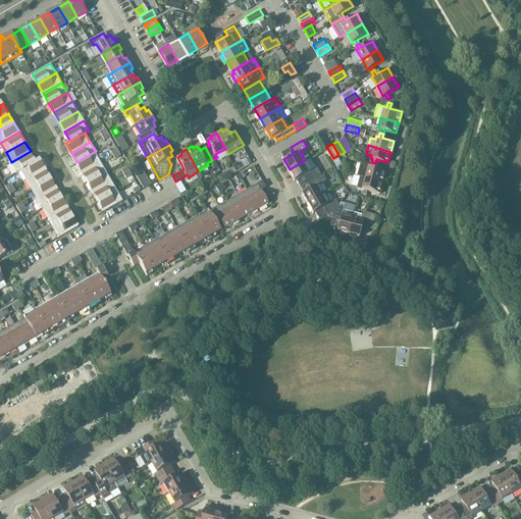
[(36,160),(31,151),(11,162),(17,171),(21,169),(21,168),(36,160)]
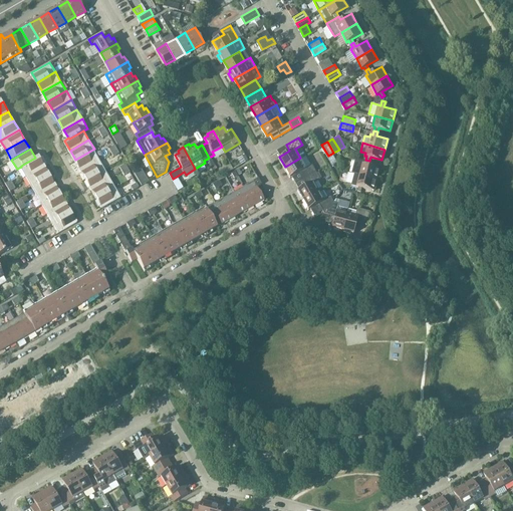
[(94,149),(75,160),(80,169),(99,159),(94,149)]
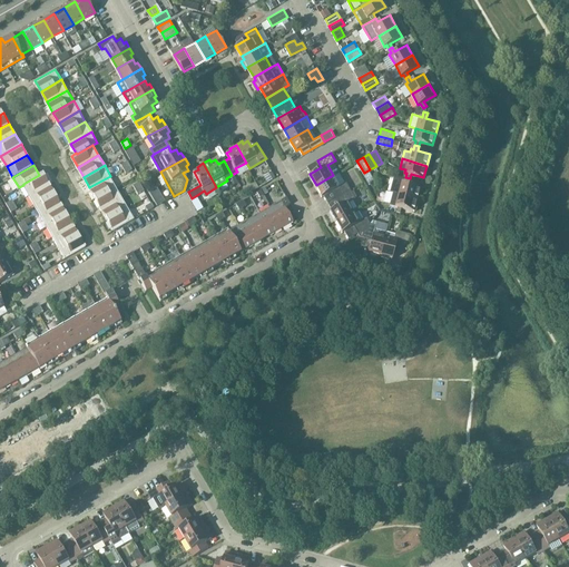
[(272,169),(264,174),(268,181),(276,176),(272,169)]
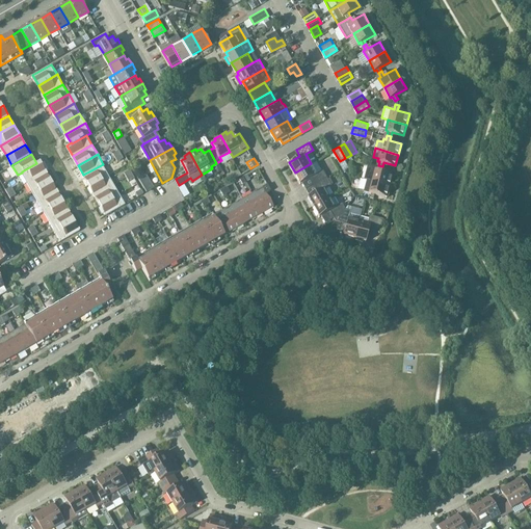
[(27,182),(47,170),(41,160),(36,163),(22,172),(22,173),(27,182)]
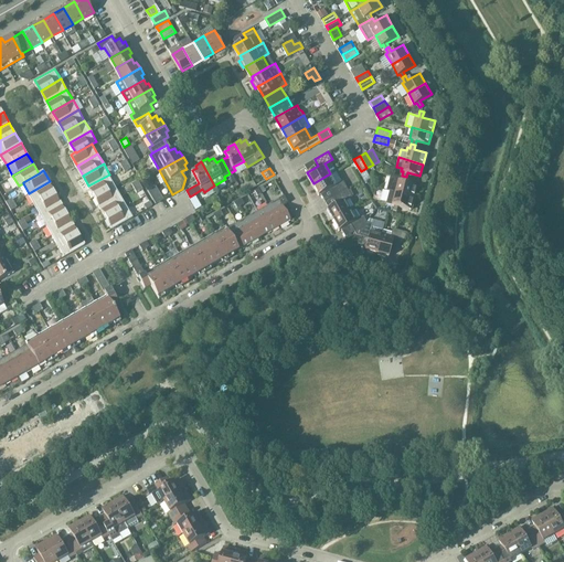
[(334,194),(348,187),(343,179),(336,183),(330,173),(314,183),(319,193),(330,188),(334,194)]
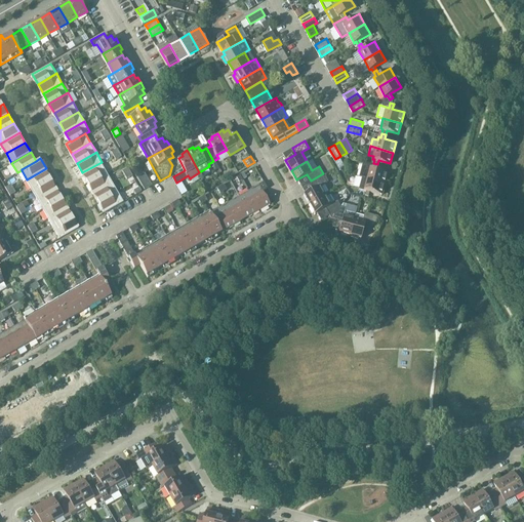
[(359,175),(362,176),(385,183),(388,171),(376,168),(377,164),(373,163),(363,161),(359,175)]
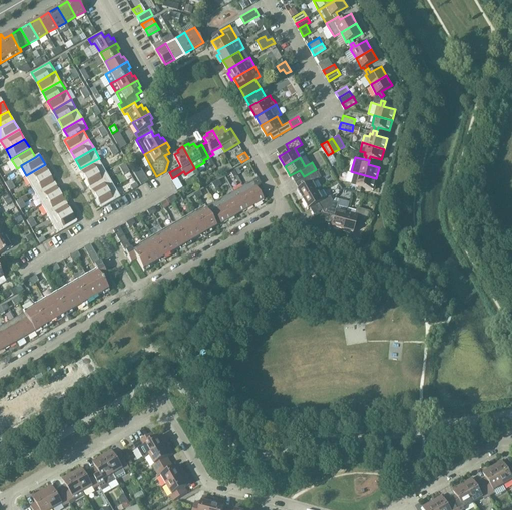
[(86,177),(104,167),(99,158),(80,168),(86,177)]
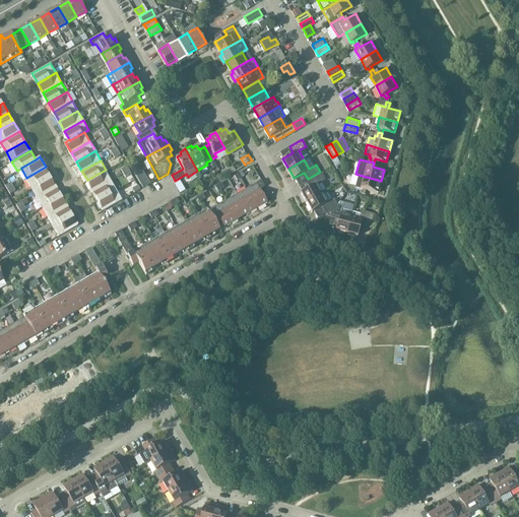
[(334,175),(338,171),(330,160),(326,165),(334,175)]
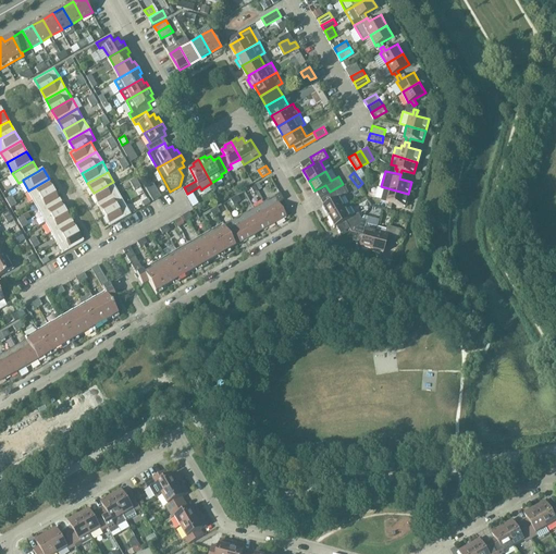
[(34,200),(54,188),(49,179),(28,191),(34,200)]
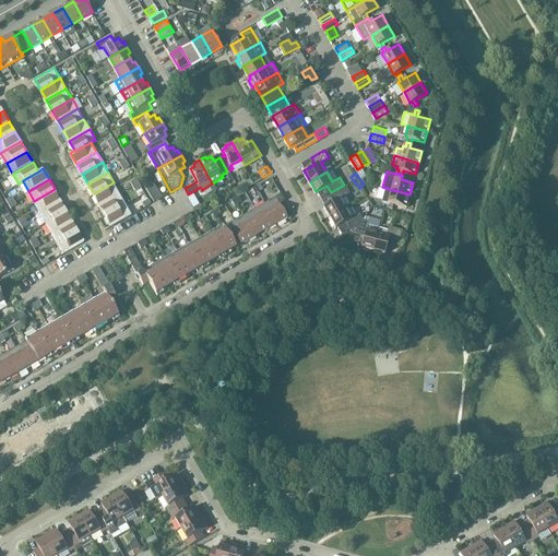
[(114,182),(94,193),(99,204),(120,192),(114,182)]
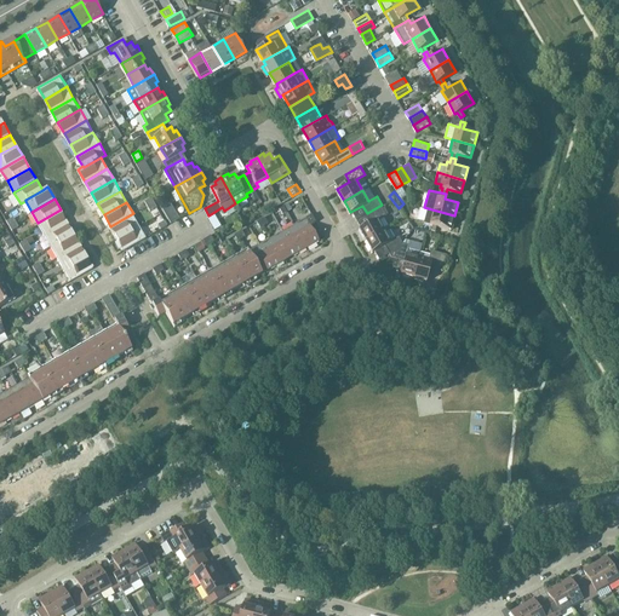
[(172,202),(162,207),(171,222),(181,217),(172,202)]
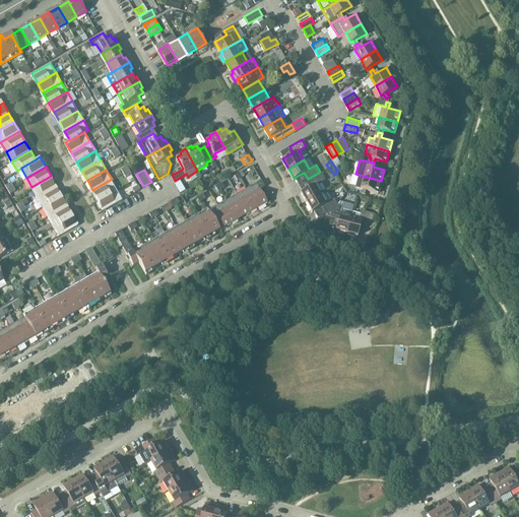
[(302,191),(307,201),(327,190),(322,180),(324,179),(320,172),(308,179),(312,185),(302,191)]
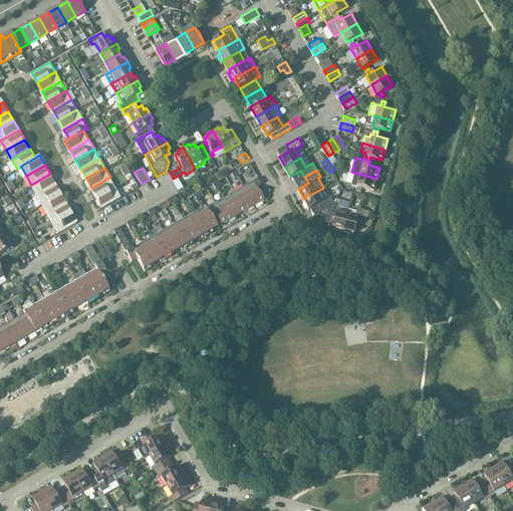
[(354,173),(351,184),(359,185),(358,190),(361,191),(362,186),(374,190),(376,179),(354,173)]
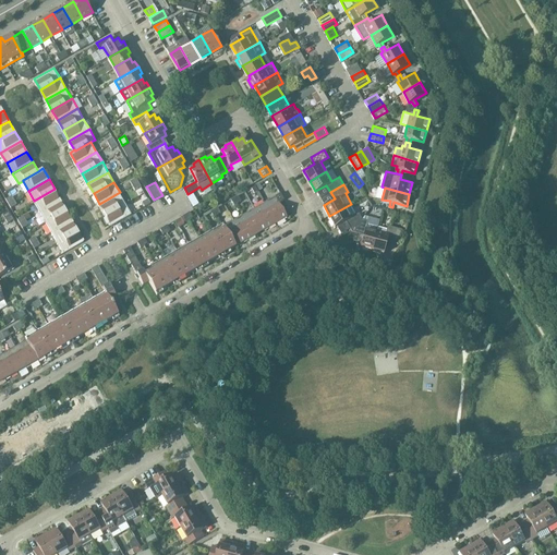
[(55,189),(34,201),(40,210),(60,200),(55,189)]
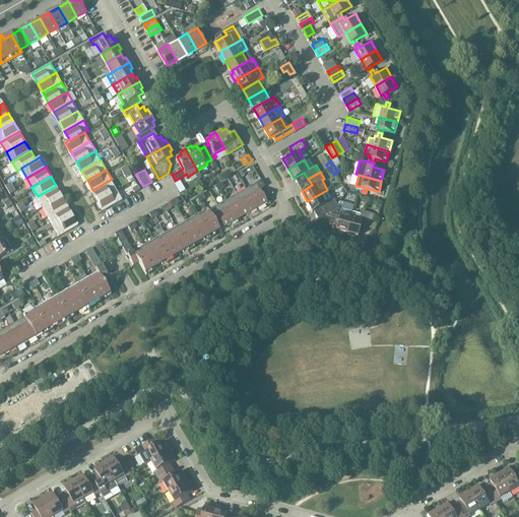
[(120,181),(122,186),(134,181),(131,176),(120,181)]
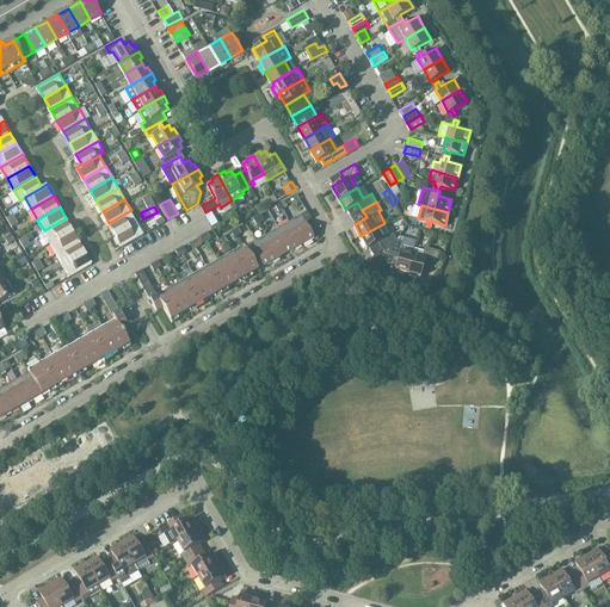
[(131,210),(109,223),(116,234),(137,221),(131,210)]
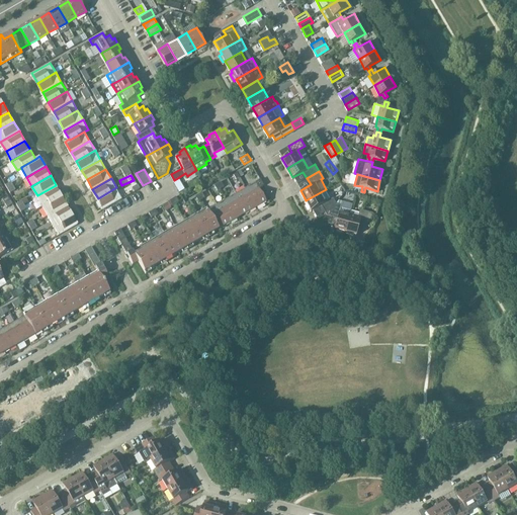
[(257,205),(267,199),(259,187),(264,184),(261,178),(246,186),(257,205)]
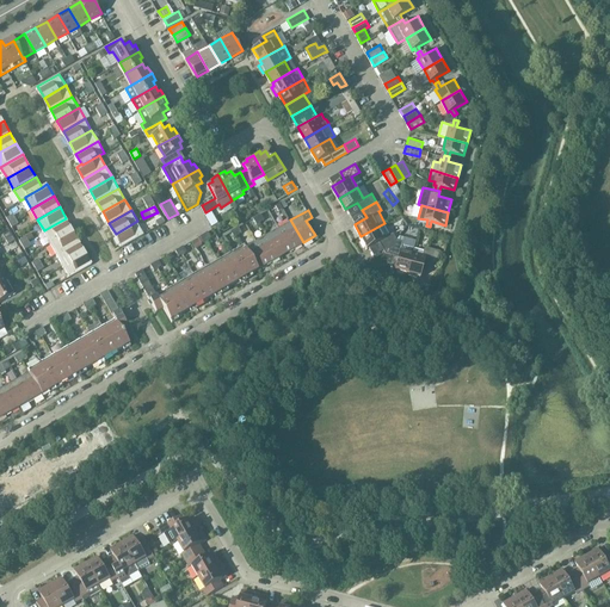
[(50,242),(73,229),(66,218),(44,230),(50,242)]
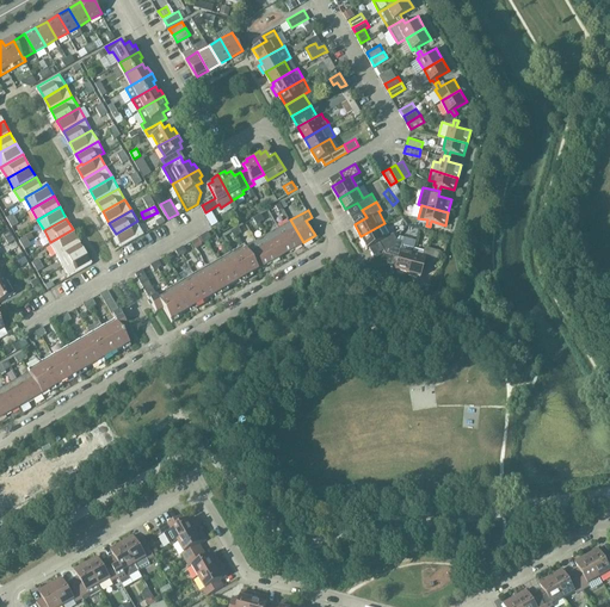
[(303,242),(290,220),(279,227),(291,248),(303,242)]
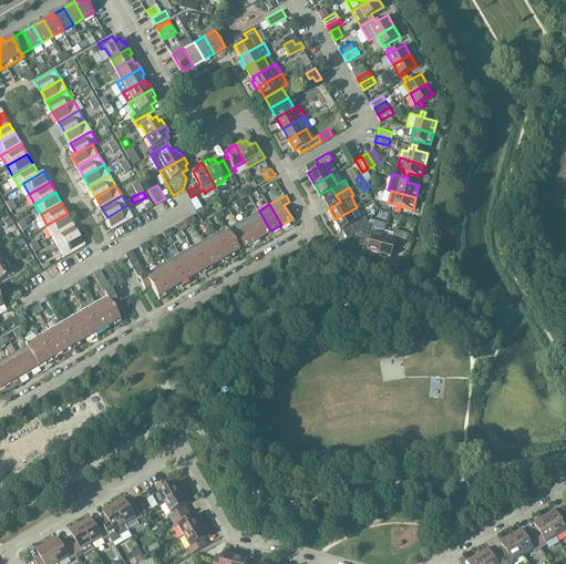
[(107,217),(113,228),(134,216),(127,205),(107,217)]
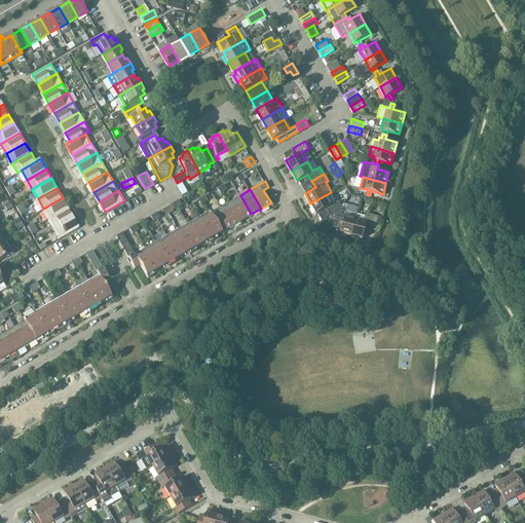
[(339,199),(336,201),(331,192),(310,203),(316,213),(327,208),(332,217),(342,204),(339,199)]
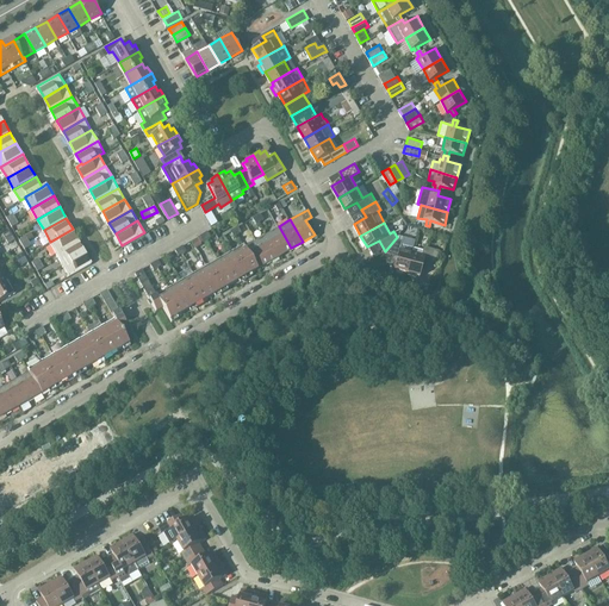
[(291,248),(279,226),(267,232),(280,255),(291,248)]
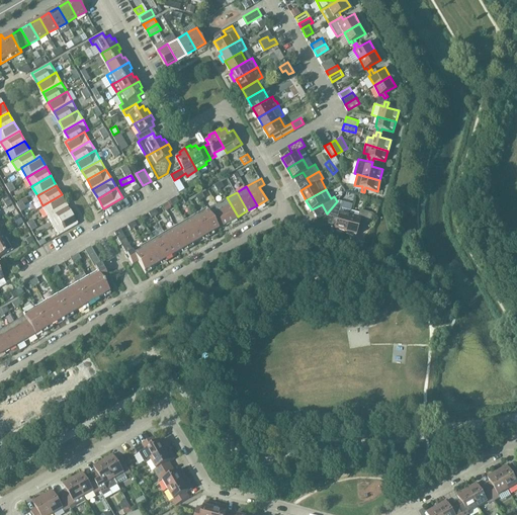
[(340,194),(340,196),(343,196),(343,202),(354,202),(354,193),(340,194)]
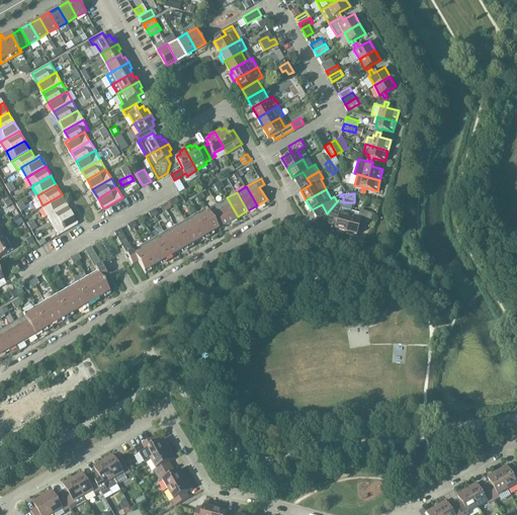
[(49,215),(67,203),(62,194),(42,205),(49,215)]
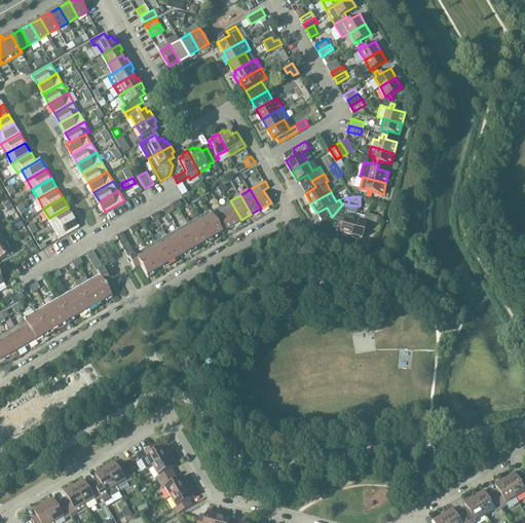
[(241,220),(230,200),(221,206),(232,225),(241,220)]
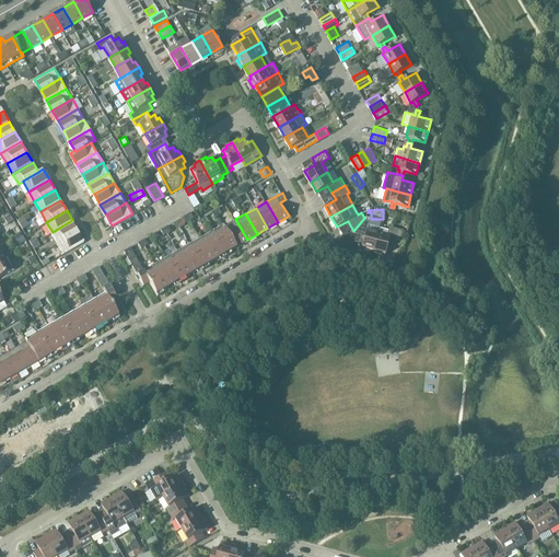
[(183,217),(177,220),(181,225),(186,222),(183,217)]
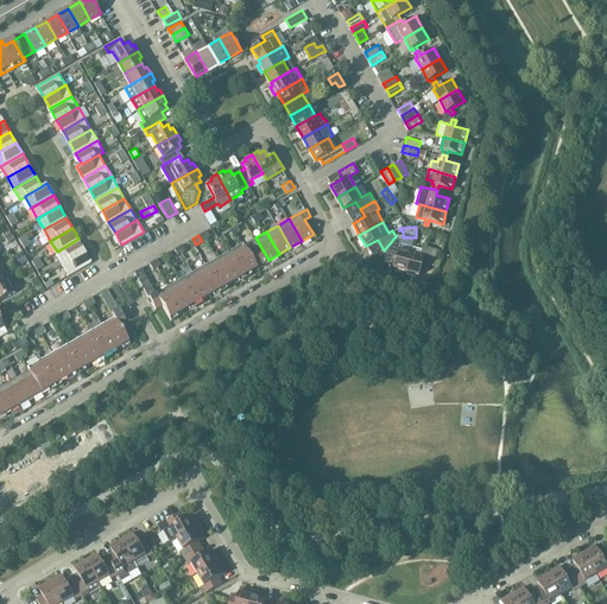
[(406,271),(412,246),(400,242),(402,239),(396,236),(384,250),(389,252),(397,254),(393,268),(406,271)]
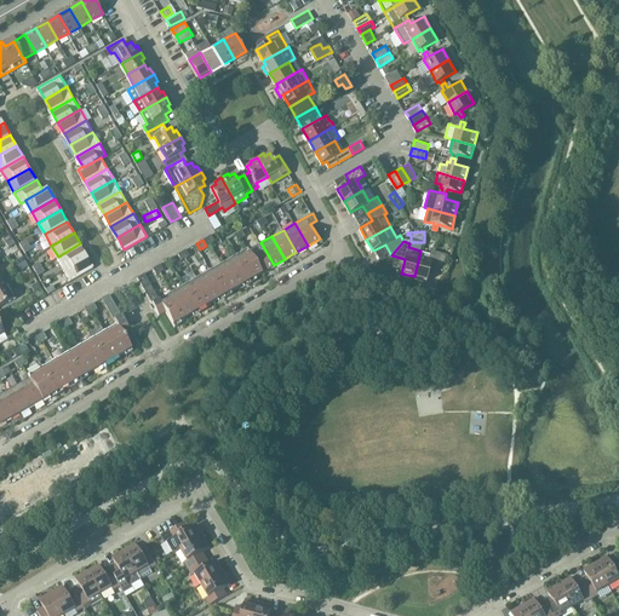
[(11,245),(10,246),(13,252),(19,248),(16,242),(11,245)]
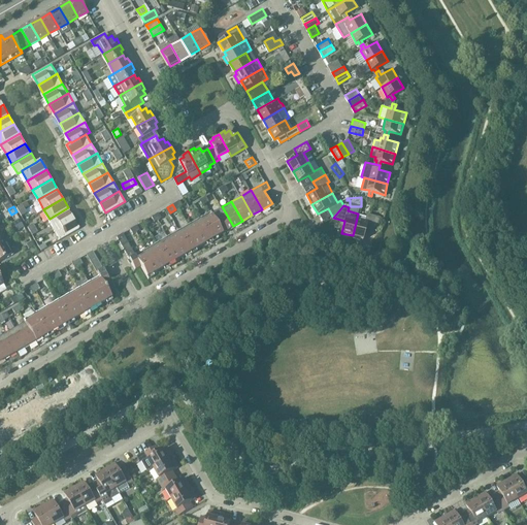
[(222,206),(212,212),(211,212),(223,232),(233,226),(222,206)]
